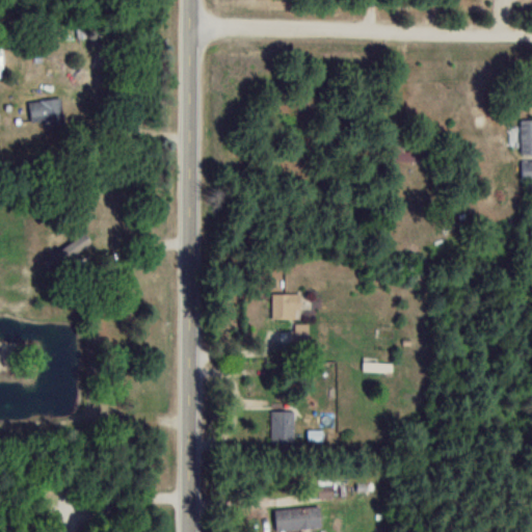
[(28,101),(31,124),(63,118),(60,96),(28,101)]
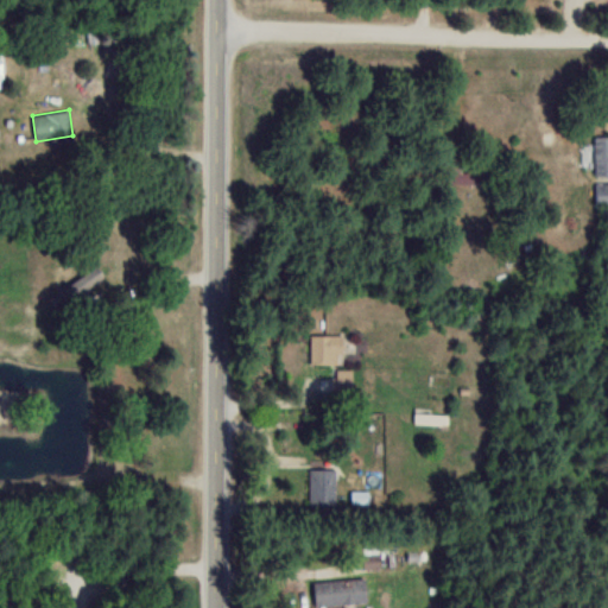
[(607,173),(607,135),(595,137),(595,175),(607,173)]
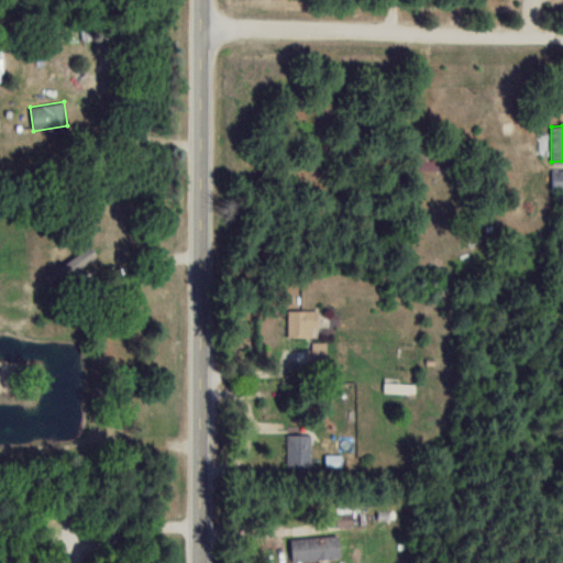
[(429,153),(412,153),(412,170),(446,169),(446,158),(429,158),(429,153)]
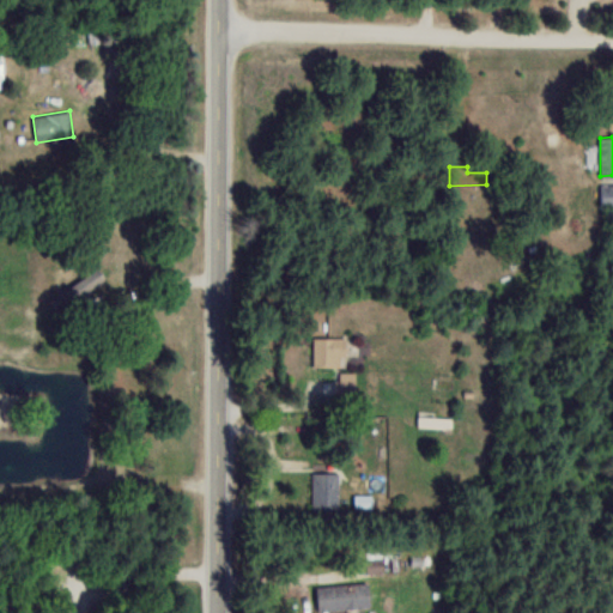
[(612,183),(601,184),(601,207),(612,207),(612,183)]
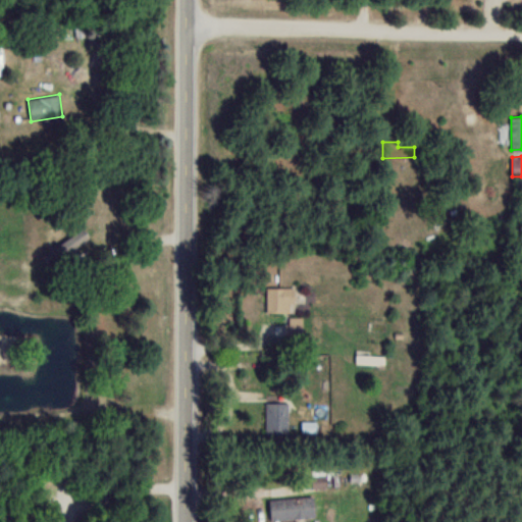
[(48,251),(55,262),(91,240),(84,228),(48,251)]
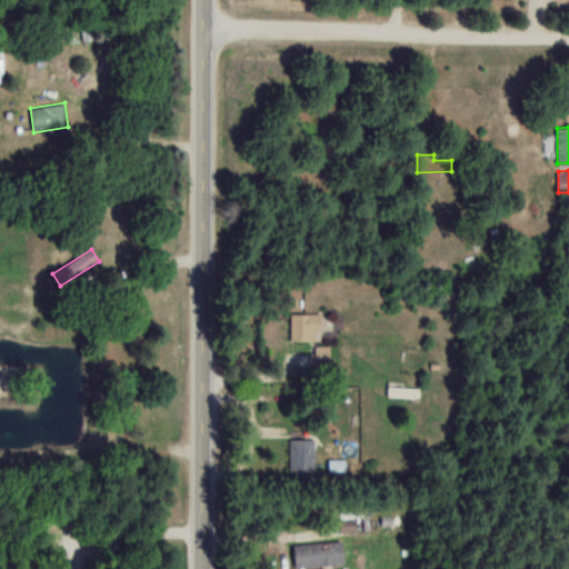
[(290,340),(320,340),(320,313),(290,313),(290,340)]
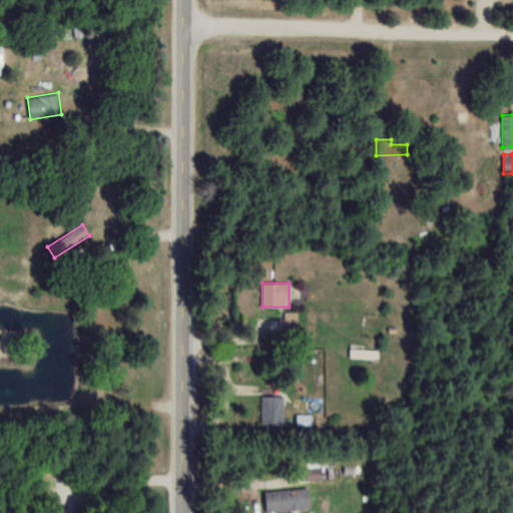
[(379,349),(350,349),(350,358),(379,358),(379,349)]
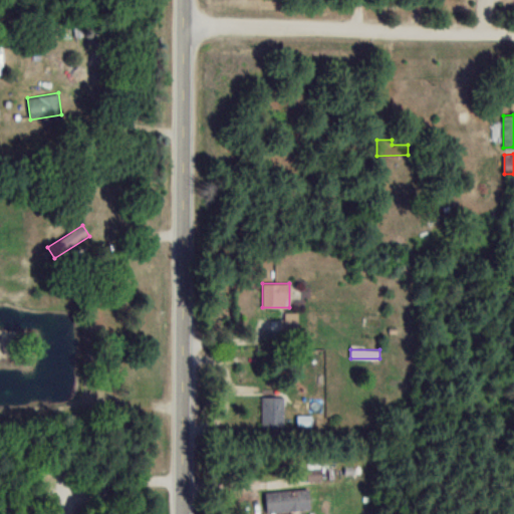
[(261,426),(283,426),(283,397),(261,397),(261,426)]
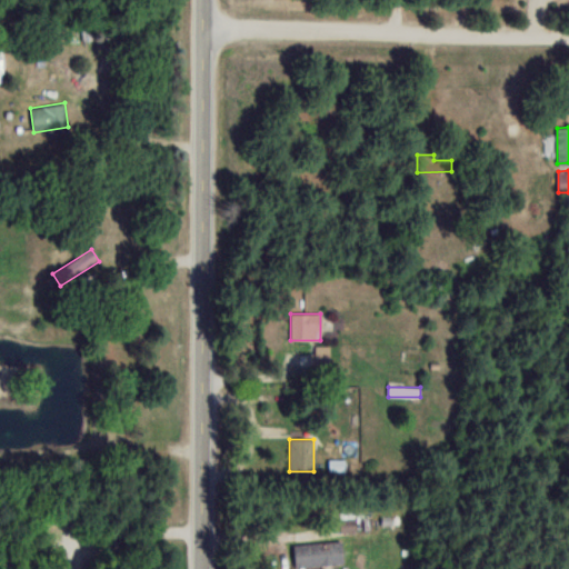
[(329,470),(343,470),(343,460),(329,460),(329,470)]
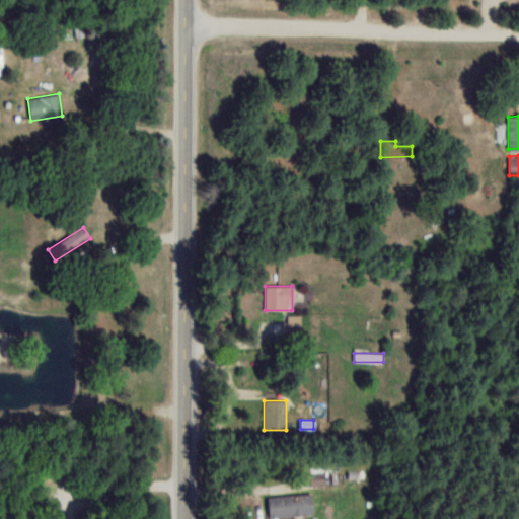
[(324,472),(310,472),(310,485),(324,485),(324,472)]
